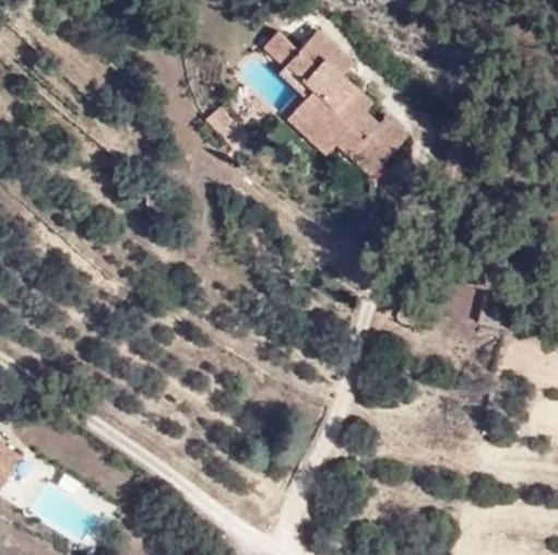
[(358,106),(365,98),(342,75),(352,66),(316,31),(297,50),(280,34),(265,49),(283,67),(286,62),(316,89),(305,101),(294,111),(315,131),(319,126),(339,144),(347,136),(361,151),(354,160),(369,174),(405,138),(387,119),(378,127),(367,115),(358,106)]
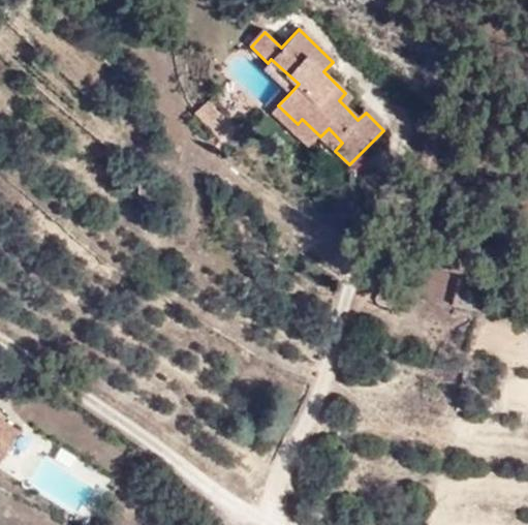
[(268,63),(262,68),(288,95),(299,84),(271,59),(268,63)]
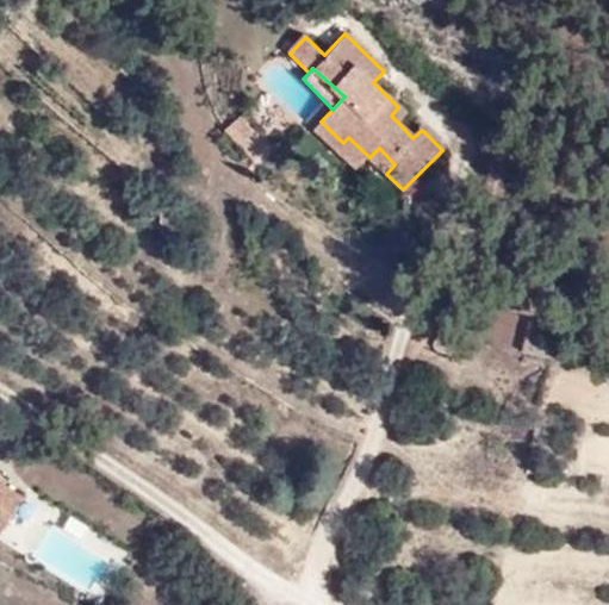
[(398,107),(391,116),(401,125),(409,117),(398,107)]
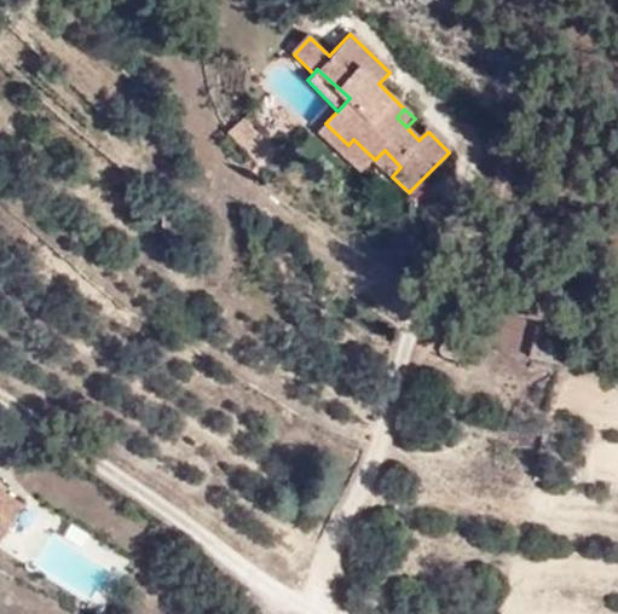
[(275,148),(246,119),(229,135),(258,164),(275,148)]
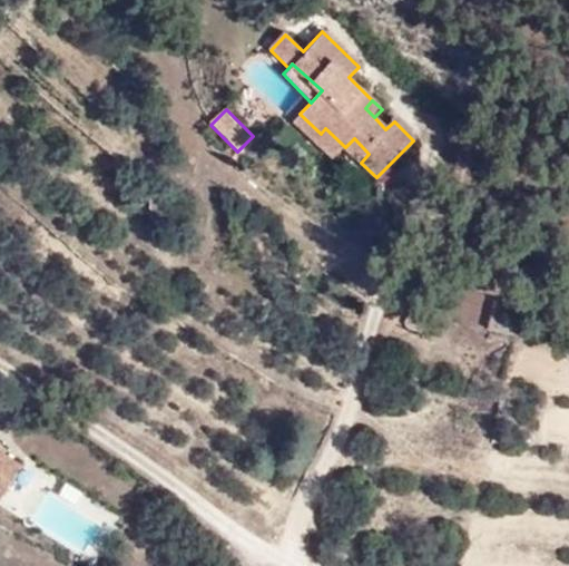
[(321,134),(300,114),(292,122),(332,160),(345,147),(325,128),(321,134)]
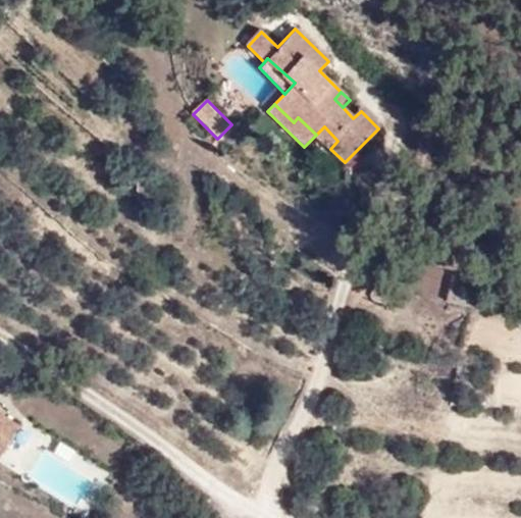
[(324,126),(316,135),(330,149),(337,141),(324,126)]
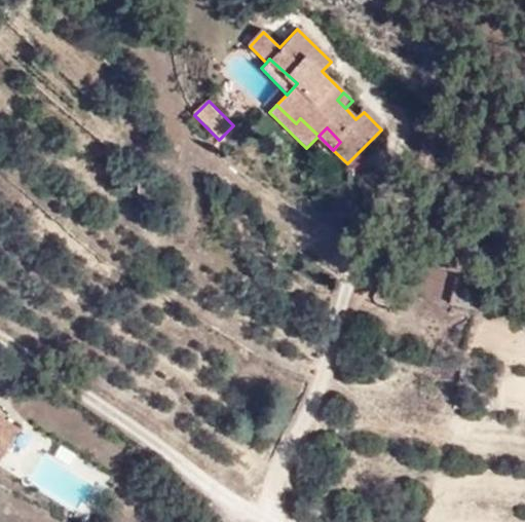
[(453,287),(449,307),(470,311),(474,291),(453,287)]
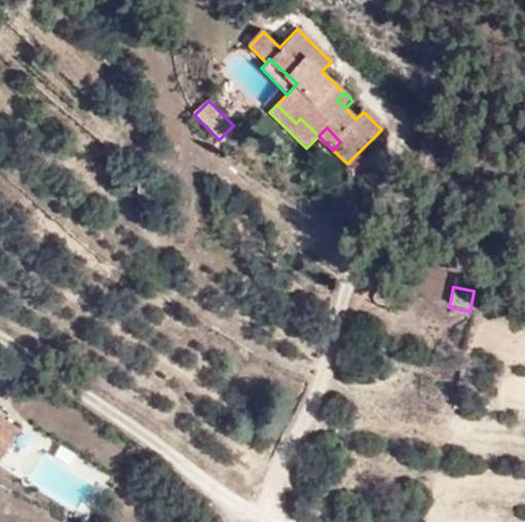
[(20,427),(0,415),(0,457),(1,458),(20,427)]
